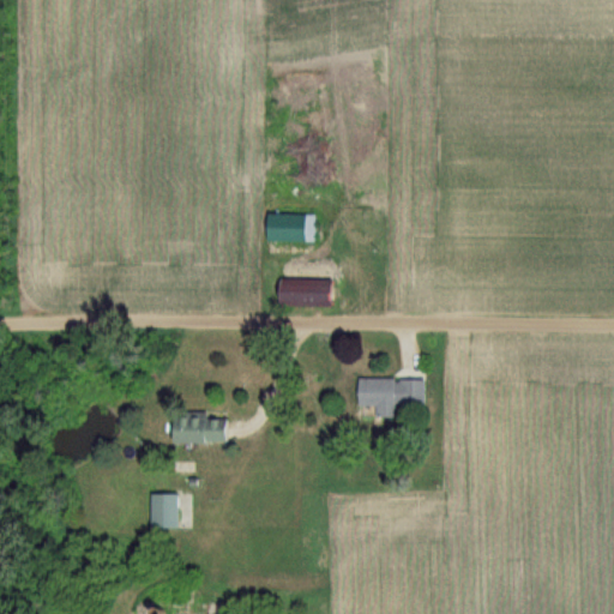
[(314,240),(314,212),(262,212),(262,240),(314,240)]
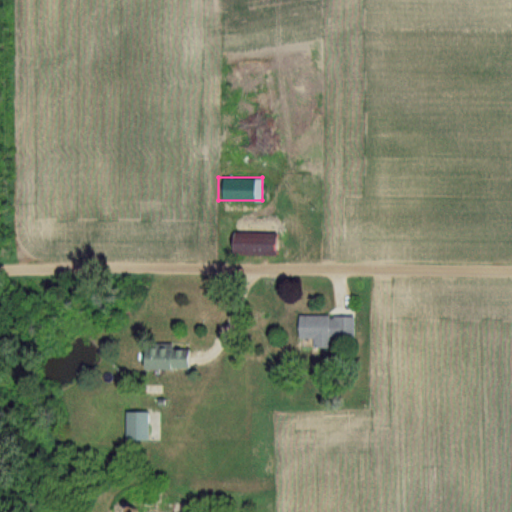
[(273,232),(226,232),(226,254),(273,254),(273,232)]
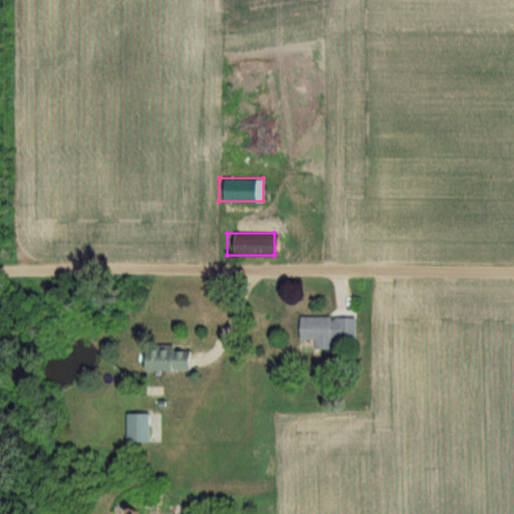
[(353,338),(354,317),(296,316),(295,340),(311,340),(311,348),(329,349),(329,337),(353,338)]
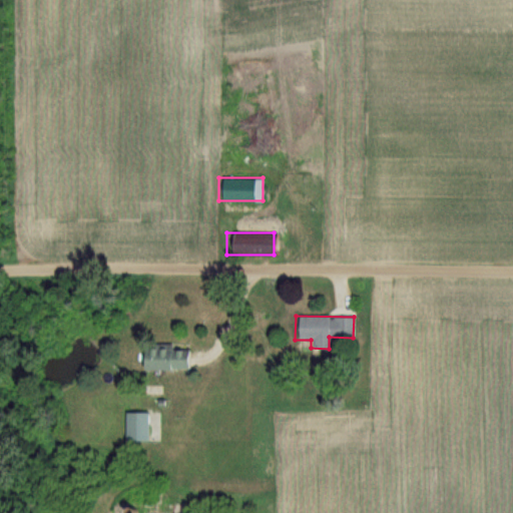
[(147,370),(186,370),(186,348),(147,348),(147,370)]
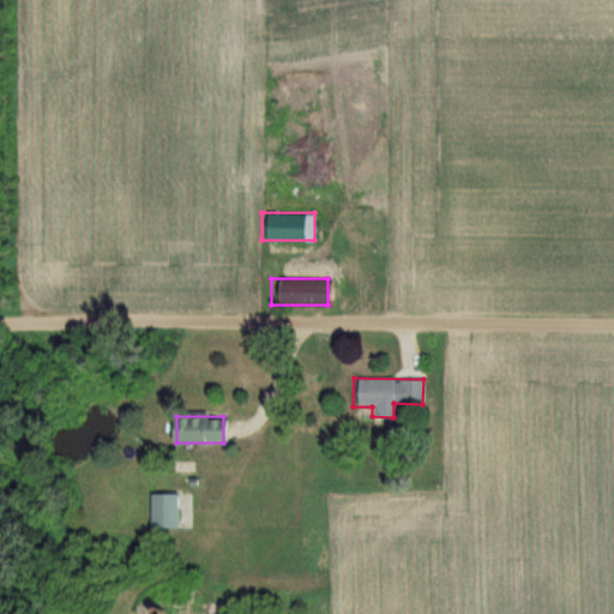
[(154,494),(154,528),(186,528),(186,494),(154,494)]
